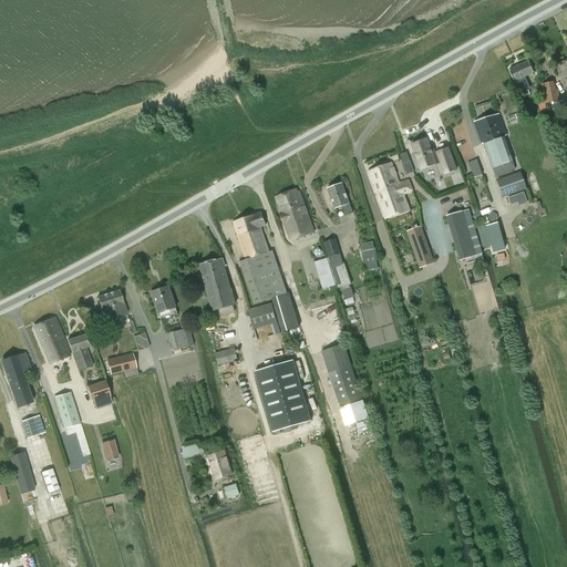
[(525,78),(534,73),(529,62),(509,71),(516,85),(519,93),(529,88),(525,78)]
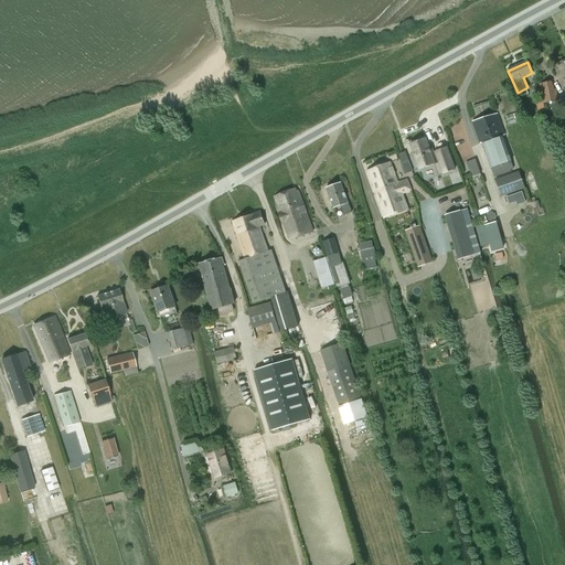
[(542,84),(545,102),(558,99),(556,89),(553,89),(552,82),(542,84)]
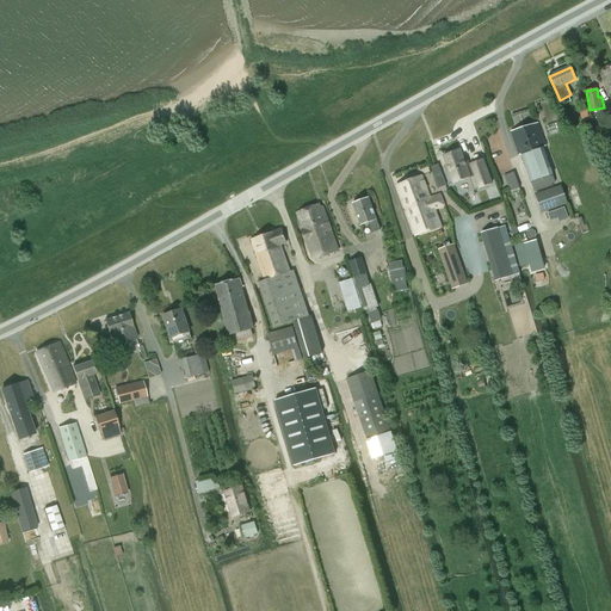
[(535,192),(554,185),(554,184),(555,183),(553,176),(554,176),(543,147),(547,146),(538,123),(511,133),(519,156),(522,155),(531,184),(532,184),(535,192)]
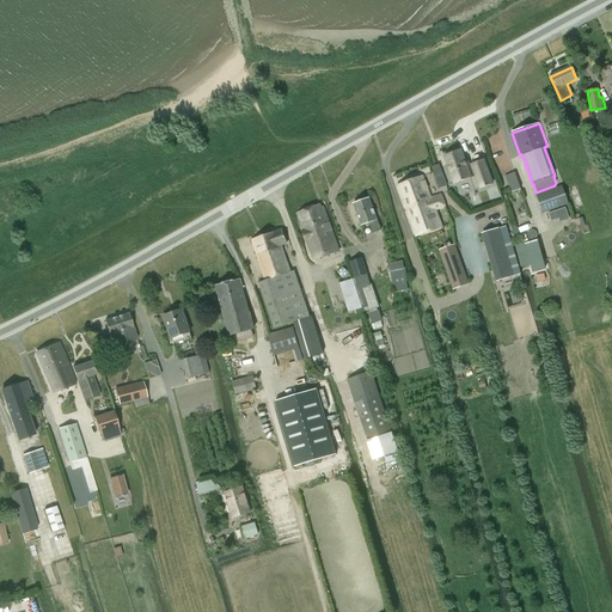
[(461,150),(445,157),(447,165),(445,166),(448,176),(451,175),(454,184),(471,178),(471,177),(476,175),(481,189),(493,184),(484,160),(471,164),(472,165),(467,167),(461,150)]
